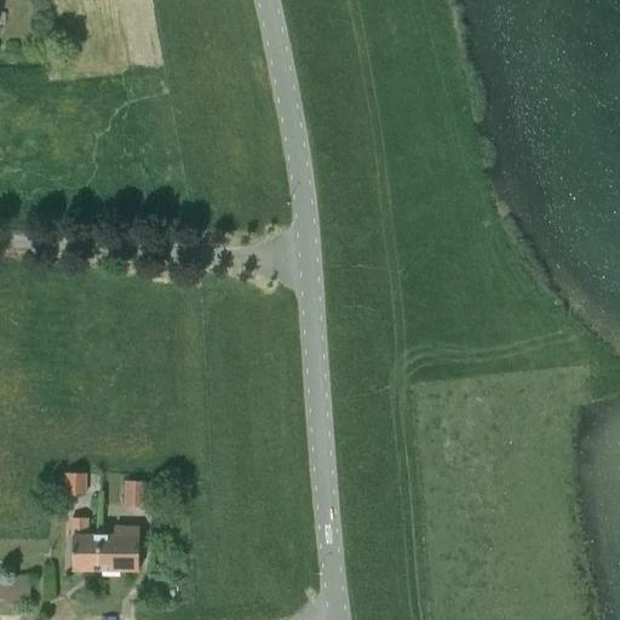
[(65,475),(65,494),(85,494),(85,475),(65,475)]
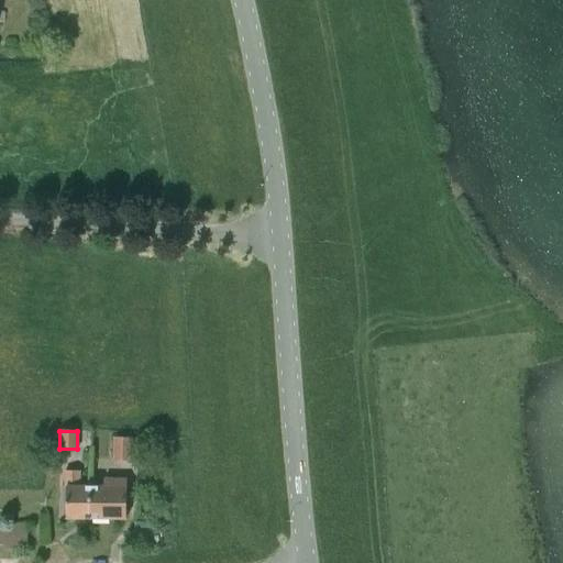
[(131,460),(131,439),(114,438),(113,460),(131,460)]
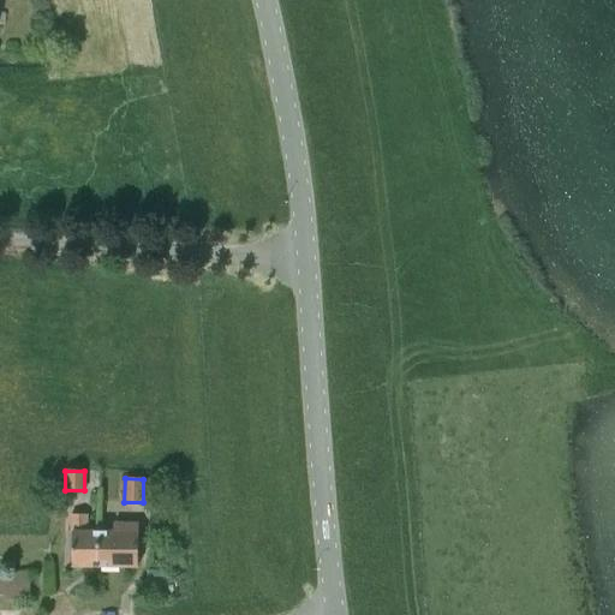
[(72,566),(97,566),(97,531),(87,531),(87,514),(71,514),(71,532),(72,532),(72,566)]
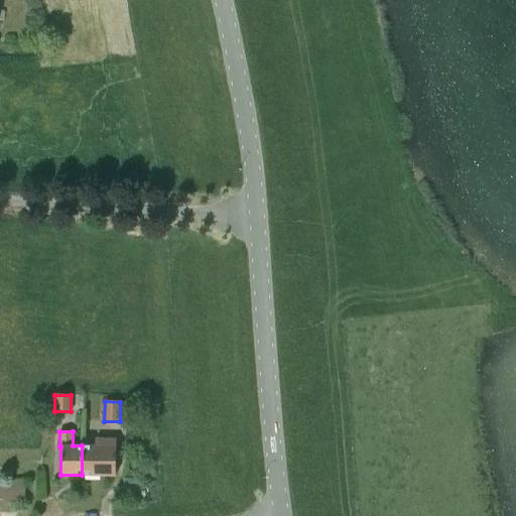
[(116,439),(96,439),(96,445),(82,445),(82,475),(116,476),(116,439)]
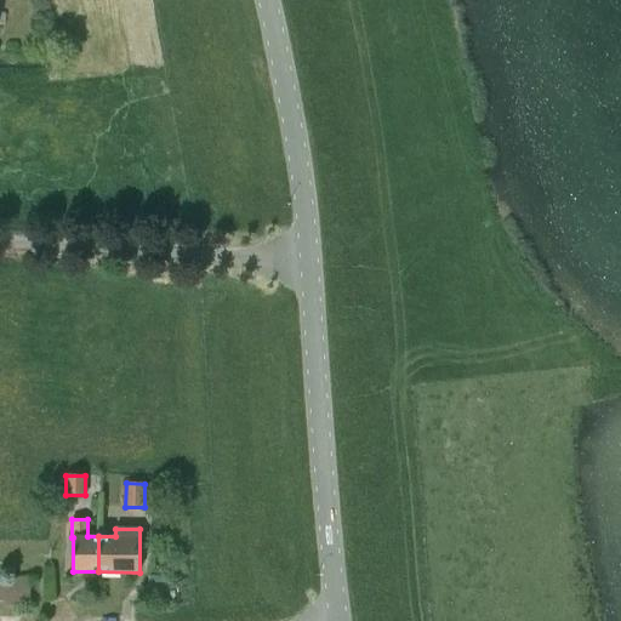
[(0,581),(0,600),(6,600),(6,605),(30,605),(30,581),(0,581)]
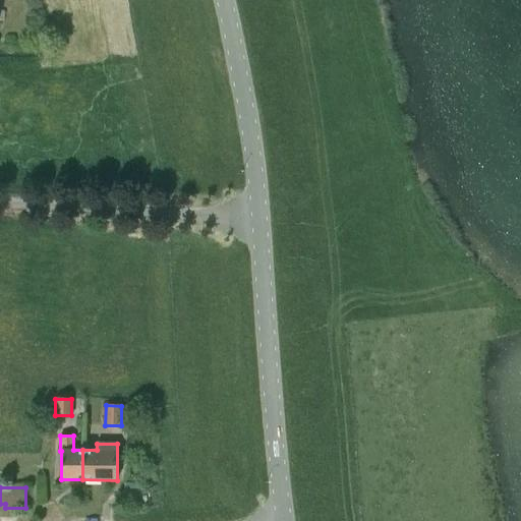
All buildings are outlined.
